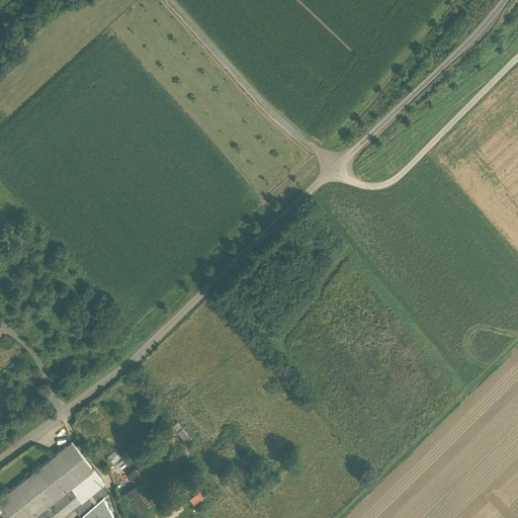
[(24,211),(16,221),(22,226),(30,217),(24,211)]
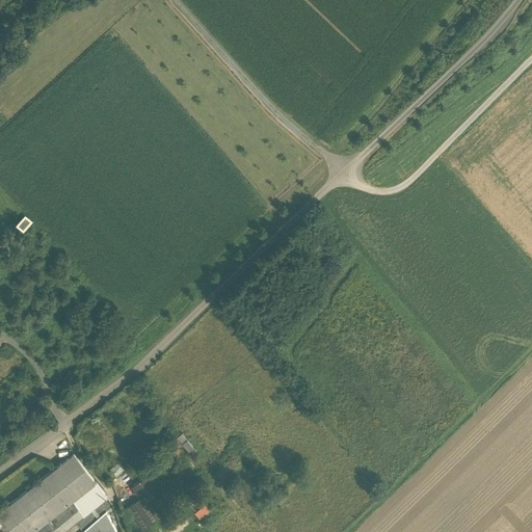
[(112,504),(73,453),(0,509),(0,527),(1,528),(3,531),(61,531),(75,522),(82,530),(106,510),(112,504)]
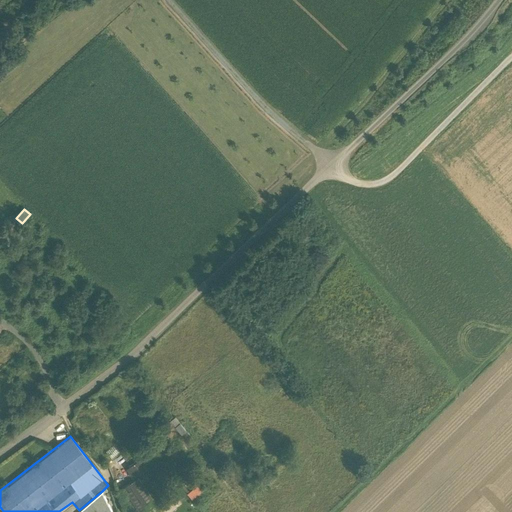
[(137,460),(128,466),(135,476),(144,470),(137,460)]
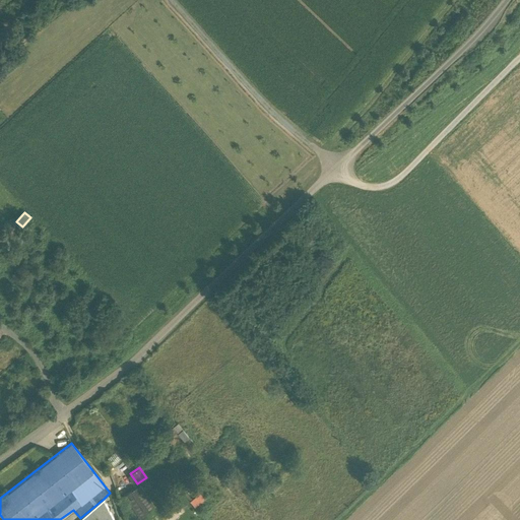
[(140,485),(119,500),(126,519),(138,519),(154,507),(140,485)]
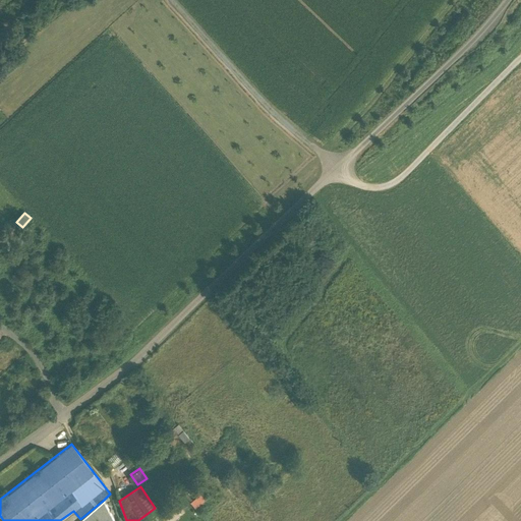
[(200,491),(190,500),(194,507),(206,499),(200,491)]
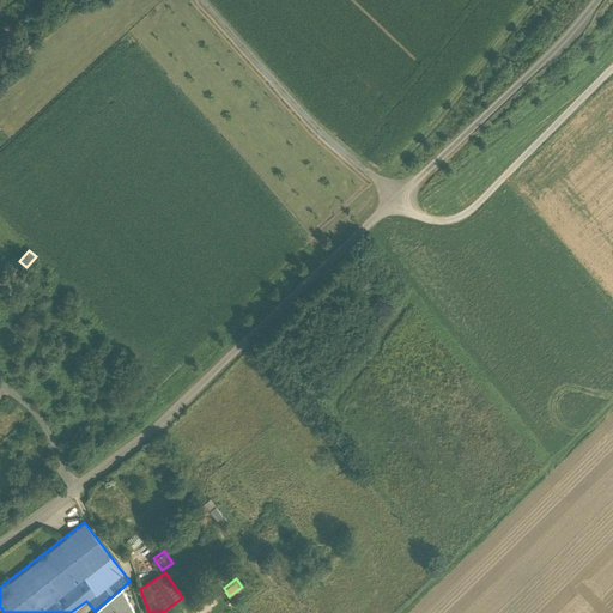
[(134,612),(122,588),(96,611),(97,612),(134,612)]
